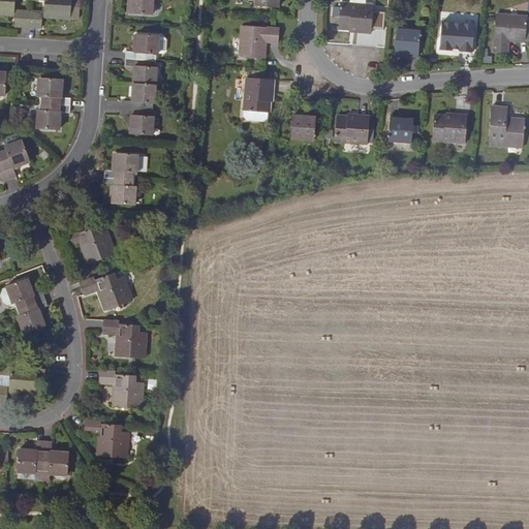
[(0,0),(0,13),(11,16),(12,3),(20,3),(20,0),(0,0)]
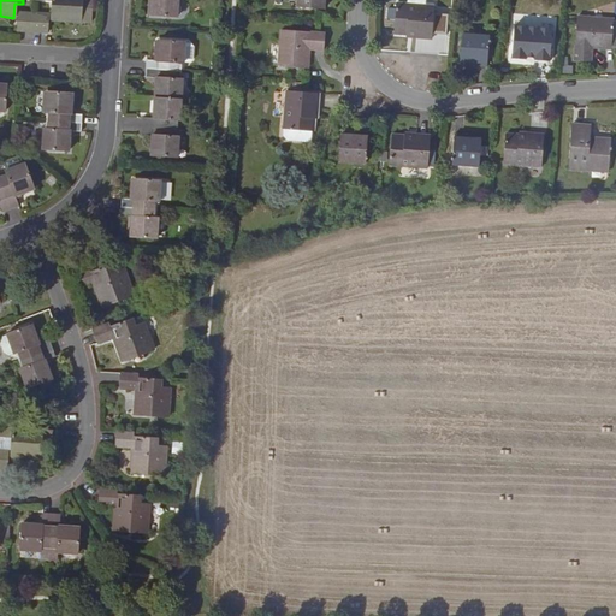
[(49,6),(48,19),(61,22),(61,24),(88,27),(89,0),(41,0),(41,5),(49,6)]
